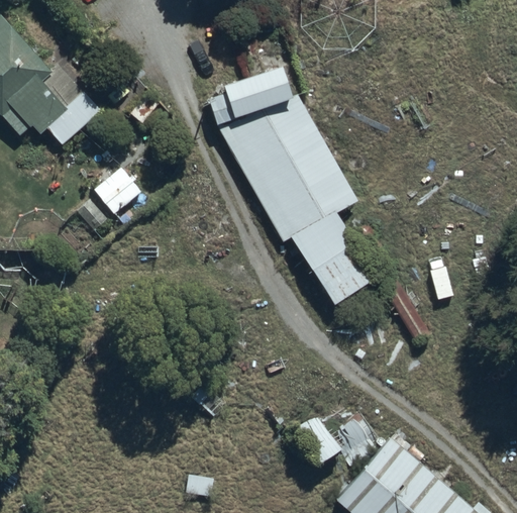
[(48,73),(0,18),(0,116),(19,137),(29,127),(38,136),(44,131),(60,147),(99,111),(57,66),(48,73)]
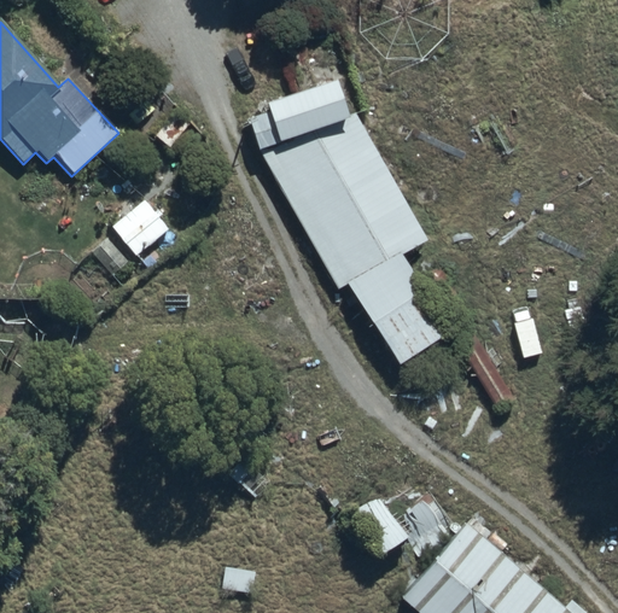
[(263,105),(275,146),(262,152),(337,286),(344,282),(396,365),(448,332),(400,256),(427,238),(354,107),(345,111),(334,81),(263,105)]
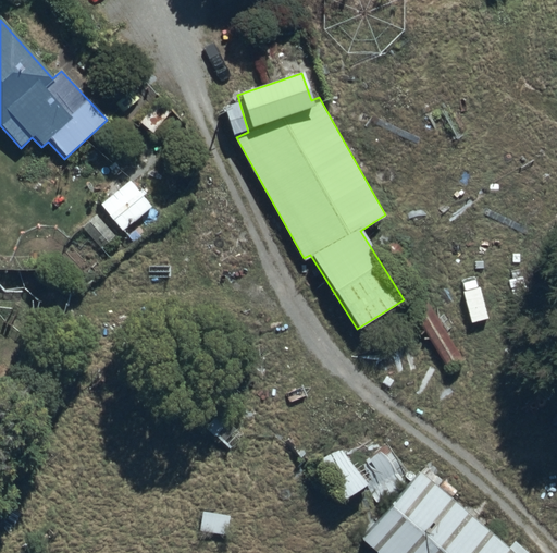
[(171,113),(156,101),(137,125),(151,137),(171,113)]
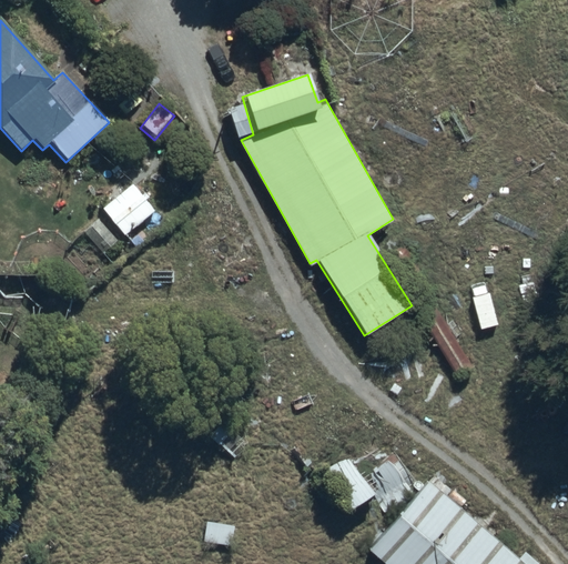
[(118,239),(97,217),(82,230),(103,252),(118,239)]
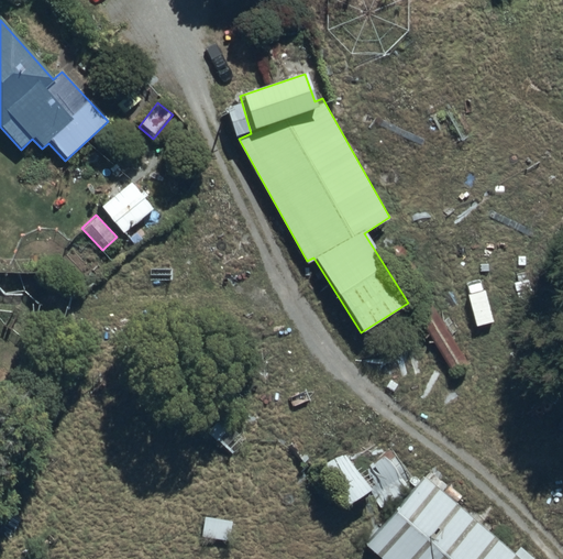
[(408,303),(452,375),(467,365),(423,294),(426,292),(407,261),(389,272),(408,303)]
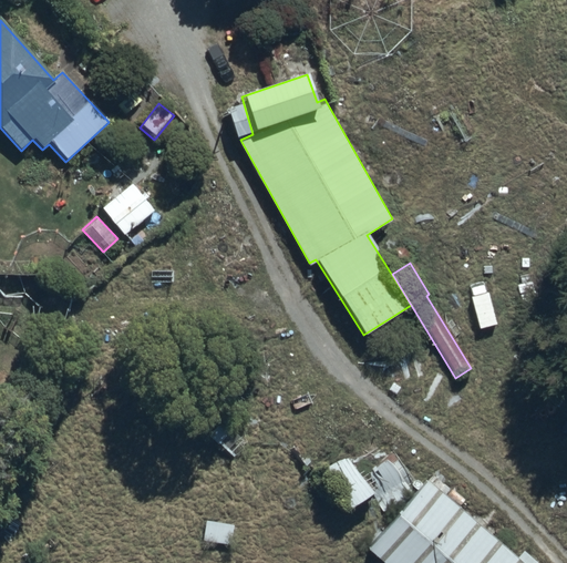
[(395,466),(361,432),(311,482),(346,517),(395,466)]
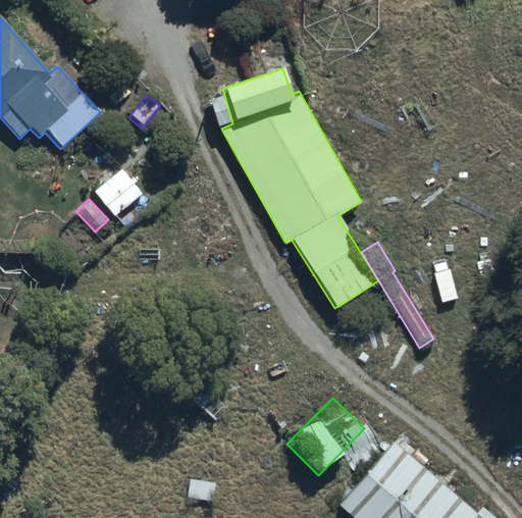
[(427,453),(399,428),(336,502),(355,517),(486,517),(420,461),(427,453)]
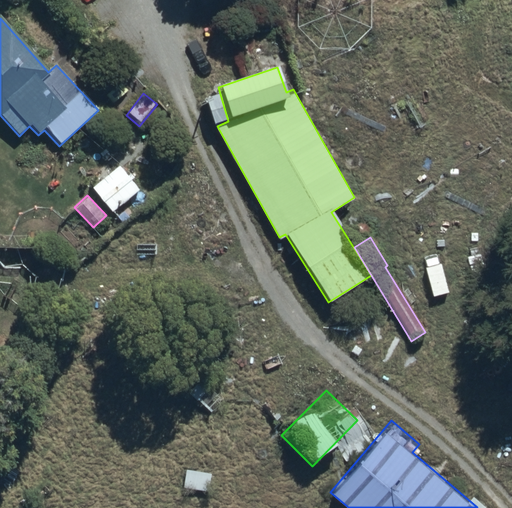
[(184,470),(181,487),(207,491),(210,474),(184,470)]
